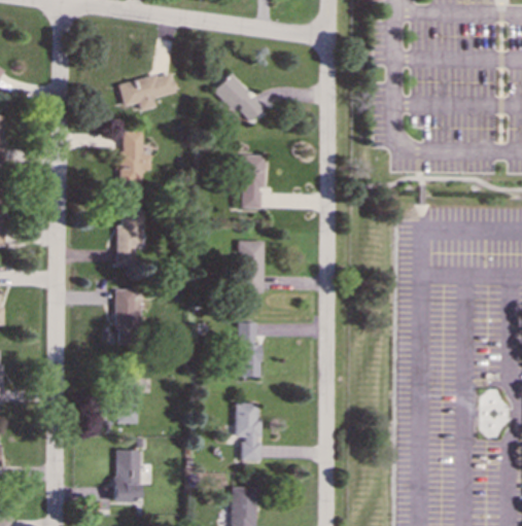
[(119,84),(125,107),(139,103),(141,111),(157,107),(154,98),(175,94),(171,72),(119,84)]
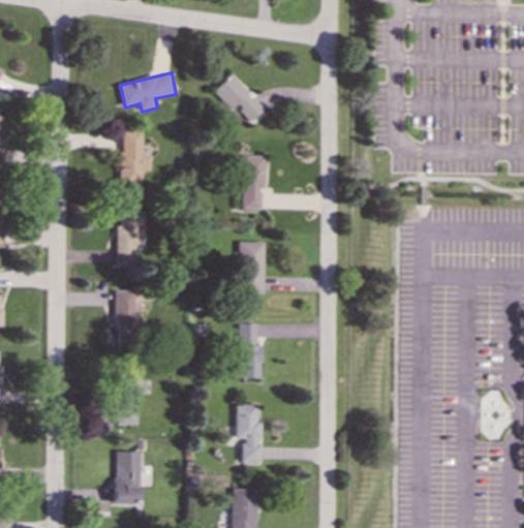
[(233,111),(238,105),(252,122),(265,110),(233,74),(214,91),(233,111)]
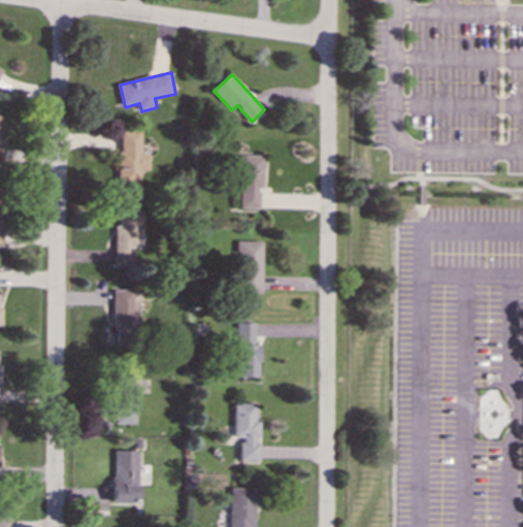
[(142,185),(143,170),(151,171),(151,155),(142,155),(143,132),(122,132),(121,184),(142,185)]
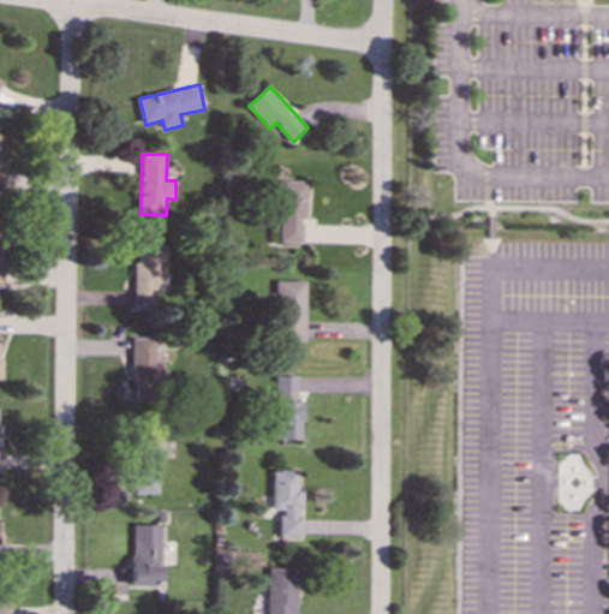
[(281,244),(304,244),(304,219),(308,219),(309,182),(282,180),(281,244)]
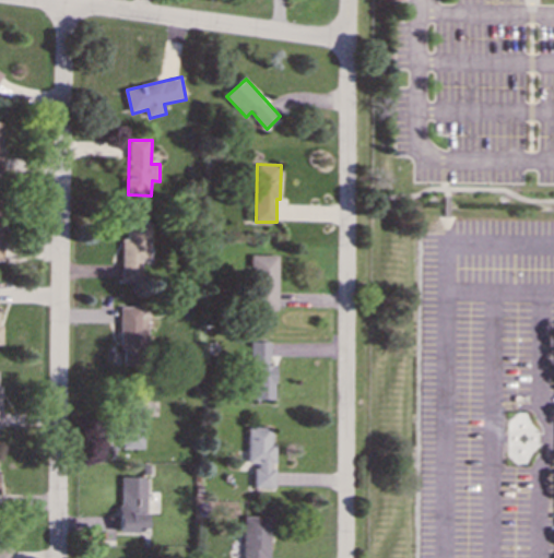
[(125,283),(146,283),(146,264),(157,264),(157,248),(153,248),(153,224),(127,223),(125,283)]
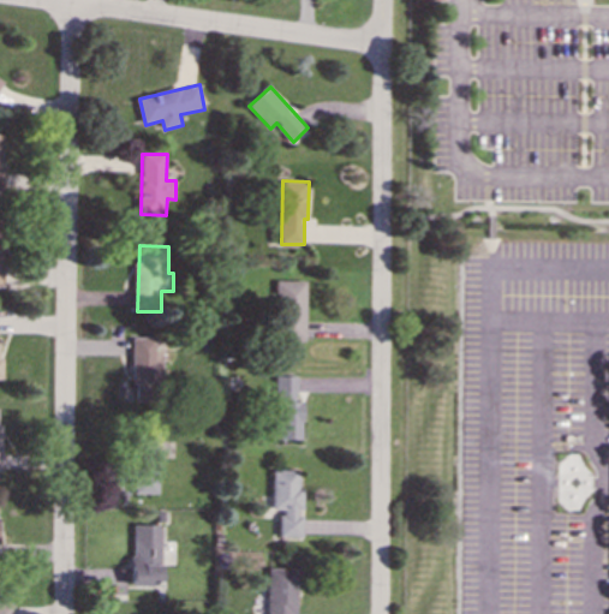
[(308,341),(308,281),(279,281),(279,341),(308,341)]
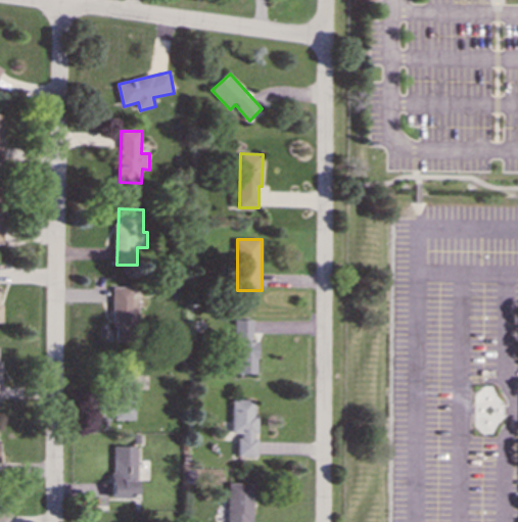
[(115,287),(114,328),(119,328),(119,342),(139,342),(141,288),(115,287)]
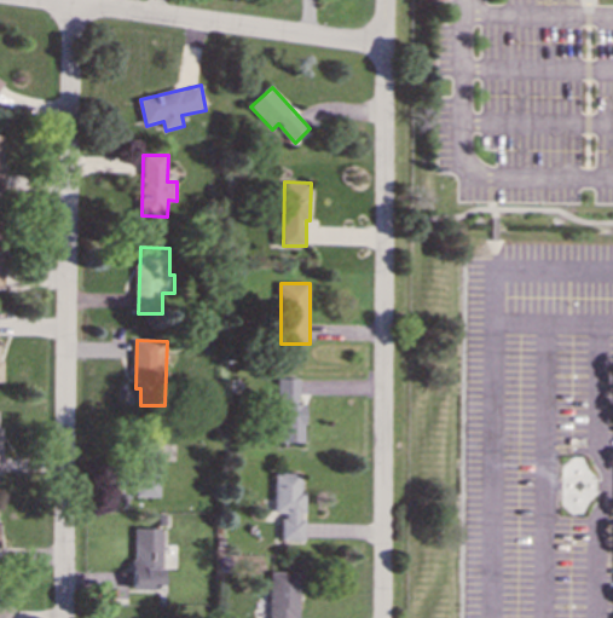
[(281,443),(306,443),(306,404),(300,404),(301,380),(282,379),(281,443)]
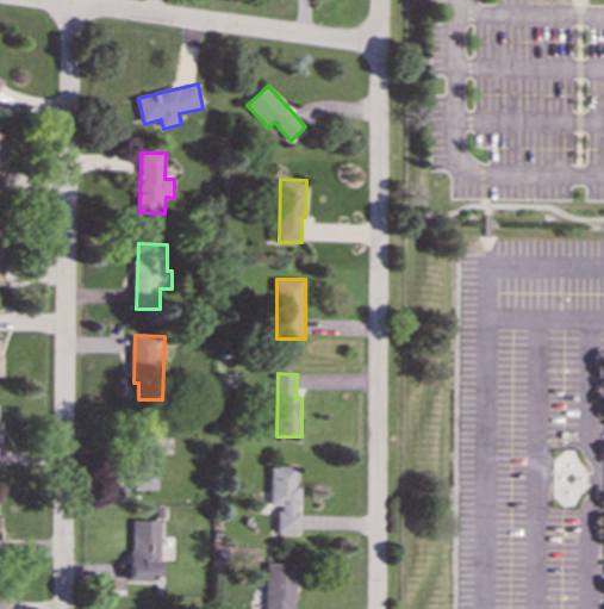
[(135,490),(159,490),(161,429),(137,428),(135,490)]
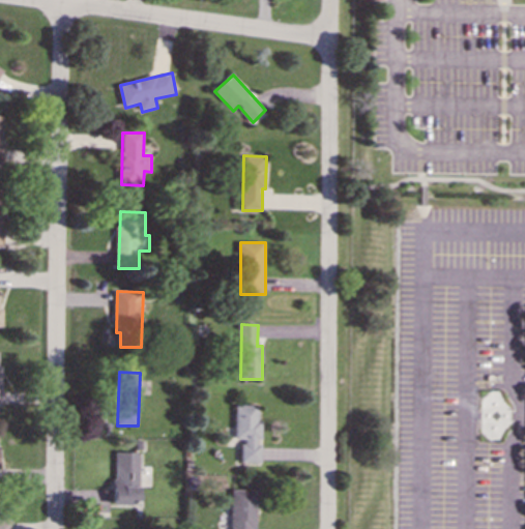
[(237,440),(244,440),(244,463),(263,463),(263,445),(262,445),(262,420),(259,420),(259,406),(237,406),(237,440)]
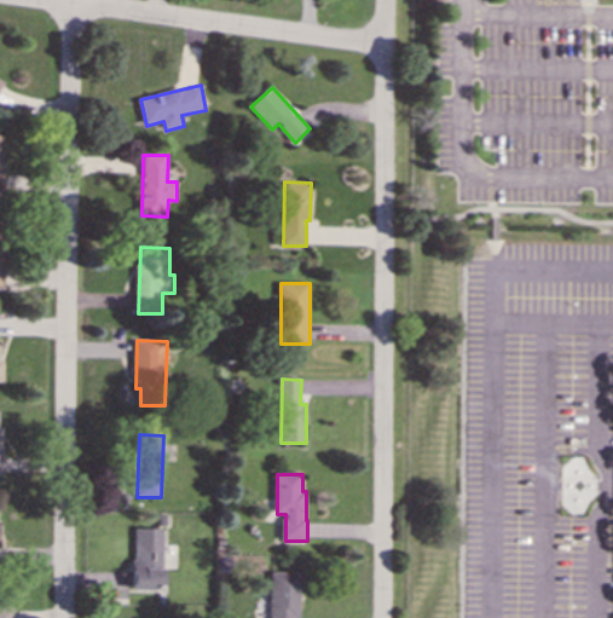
[(166,529),(137,529),(136,590),(165,590),(166,529)]
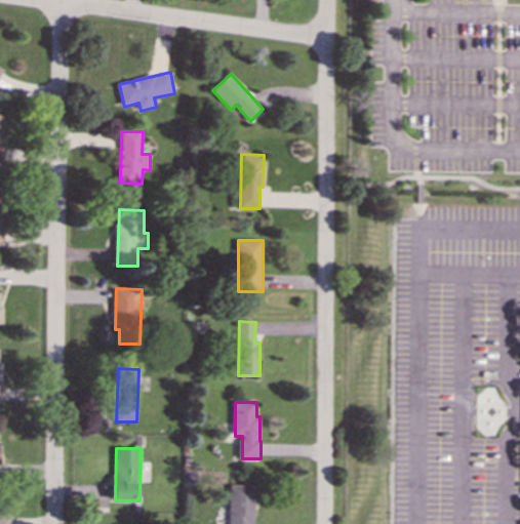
[(254,523),(255,486),(232,486),(231,523),(254,523)]
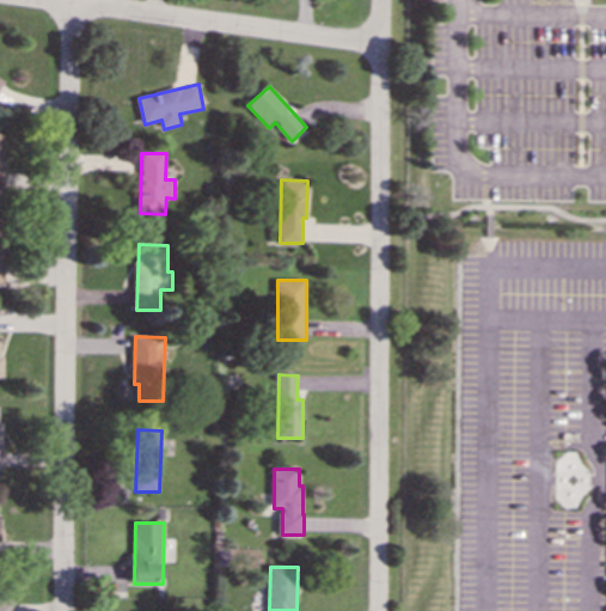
[(14,610),(14,599),(0,599),(0,610),(14,610)]
